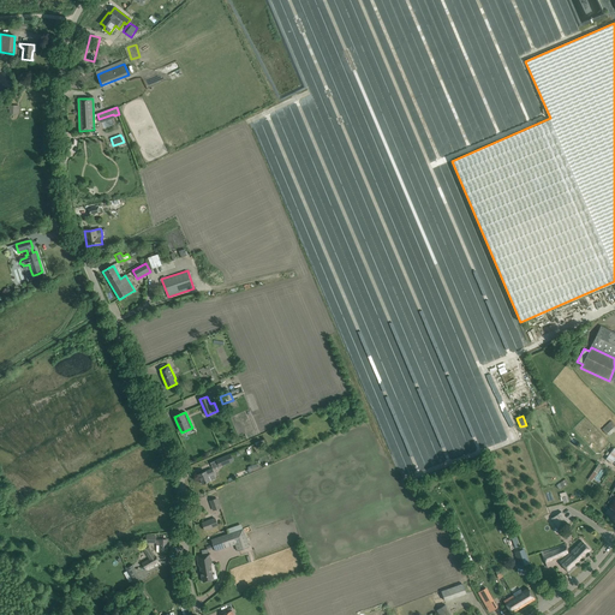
[(608,436),(614,429),(614,424),(611,421),(602,429),(608,436)]
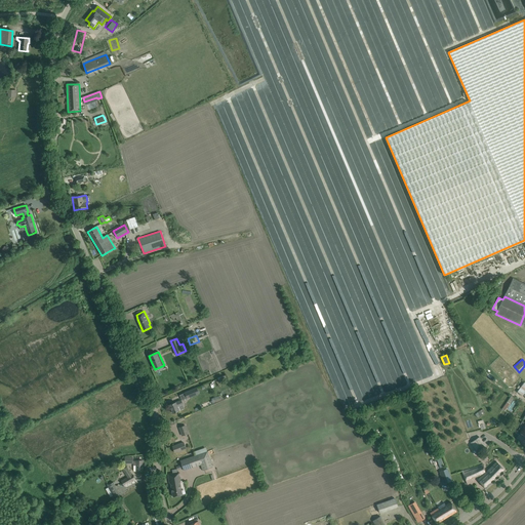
[(199,394),(197,388),(185,393),(187,399),(199,394)]
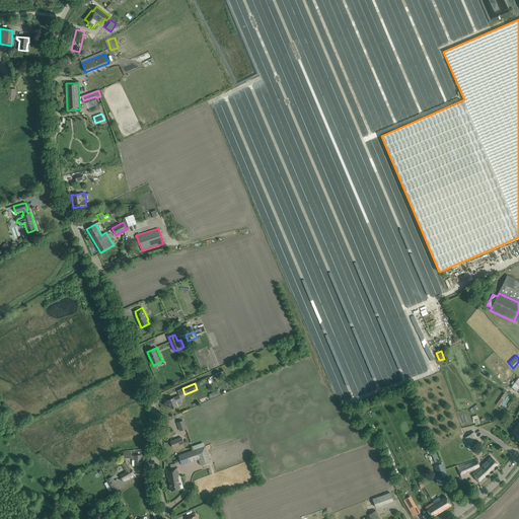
[(182,403),(181,400),(179,395),(174,398),(174,397),(167,400),(171,409),(182,403)]
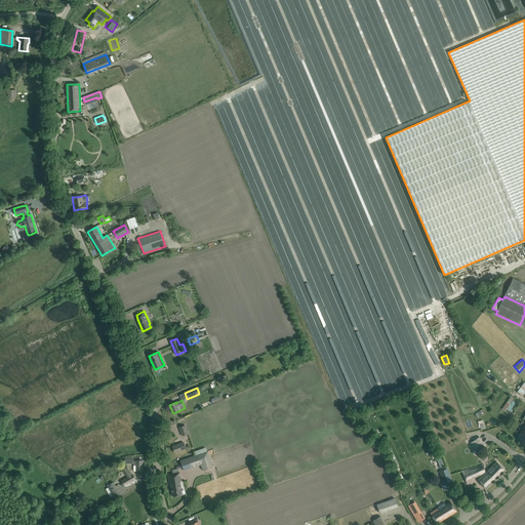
[(477,416),(478,418),(485,412),(483,409),(473,416),(475,418),(477,416)]
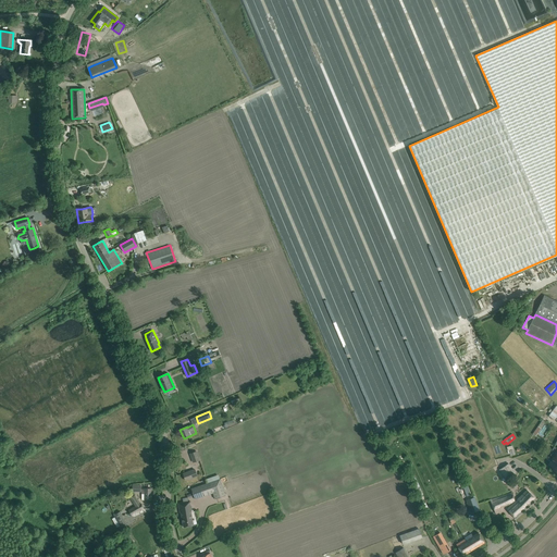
[(190,454),(194,462),(200,460),(197,452),(190,454)]
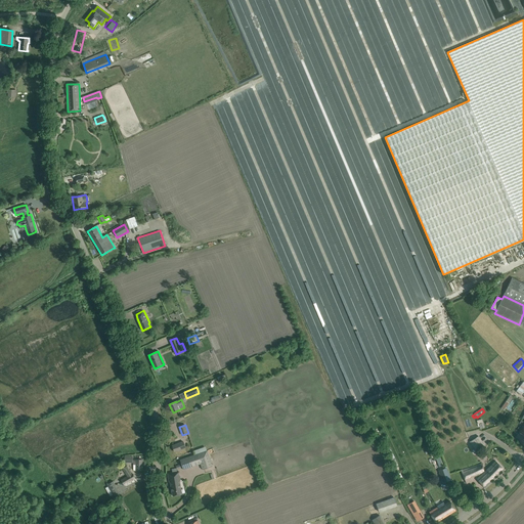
[(478,436),(469,441),(476,452),(484,446),(478,436)]
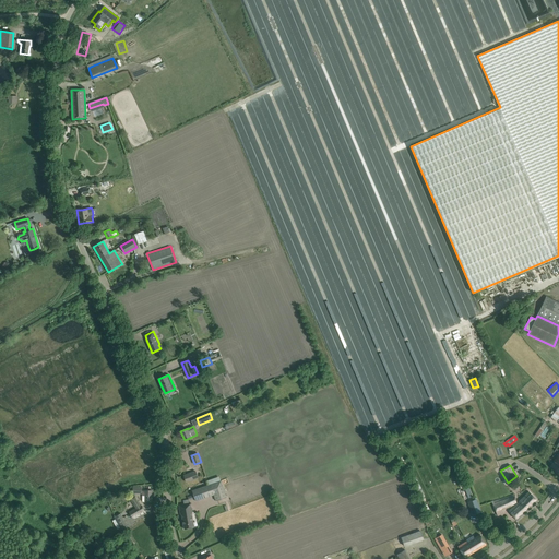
[(198,477),(195,471),(183,475),(186,482),(198,477)]
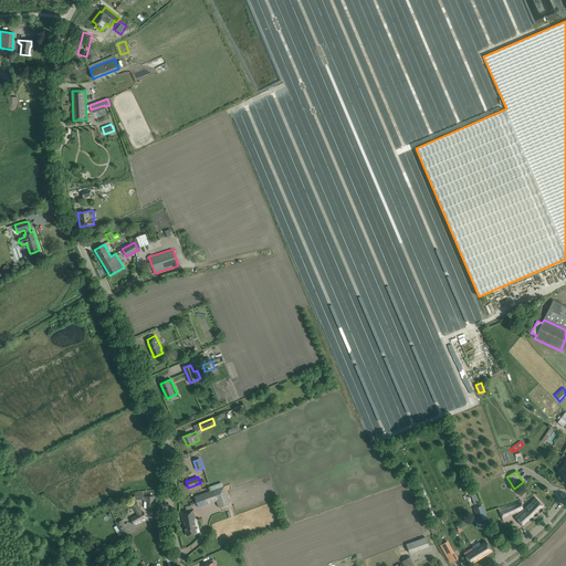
[(209,486),(211,491),(195,496),(198,507),(217,501),(219,507),(229,503),(221,482),(209,486)]
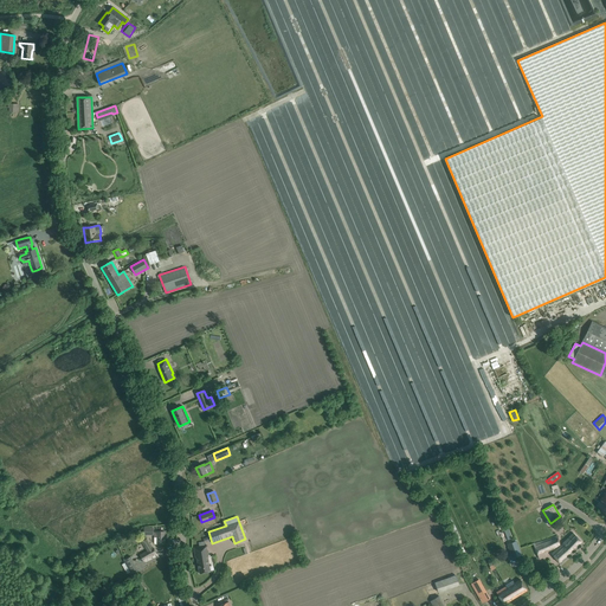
[(498,527),(498,526),(500,529),(505,527),(503,517),(496,520),(498,527)]
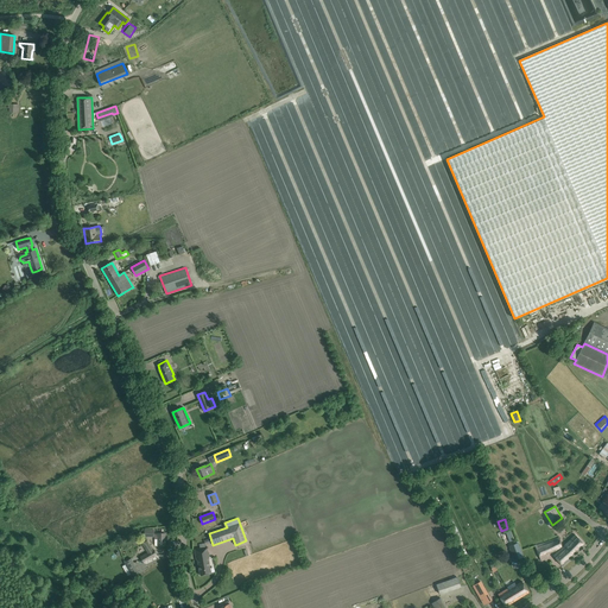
[(164,540),(165,538),(165,533),(158,533),(158,534),(154,534),(154,539),(158,539),(158,546),(165,546),(165,540),(164,540)]
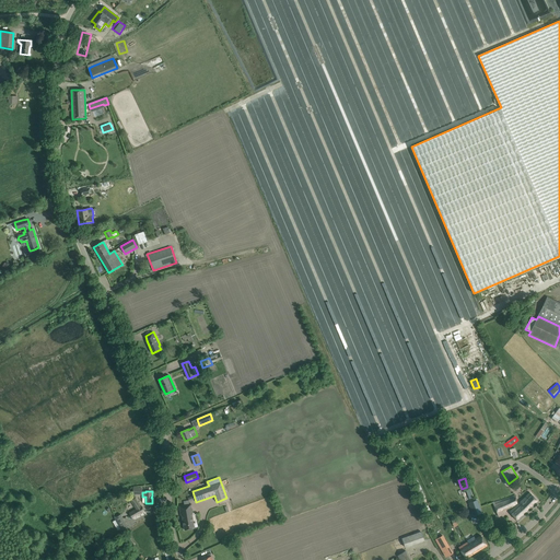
[(517,522),(529,512),(539,502),(529,492),(521,502),(511,512),(517,522)]
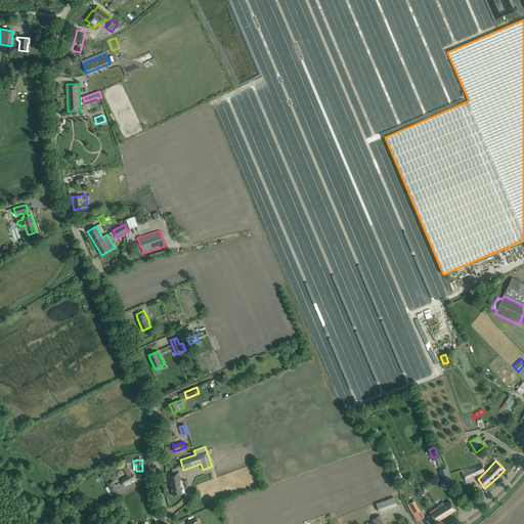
[(424,473),(430,470),(429,467),(426,462),(416,467),(418,472),(423,470),(424,473)]
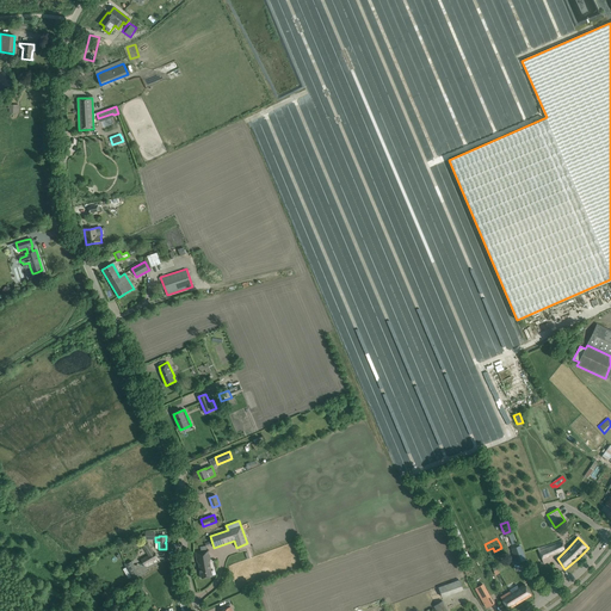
[(550,561),(549,557),(556,554),(565,549),(561,541),(537,549),(541,556),(543,563),(550,561)]
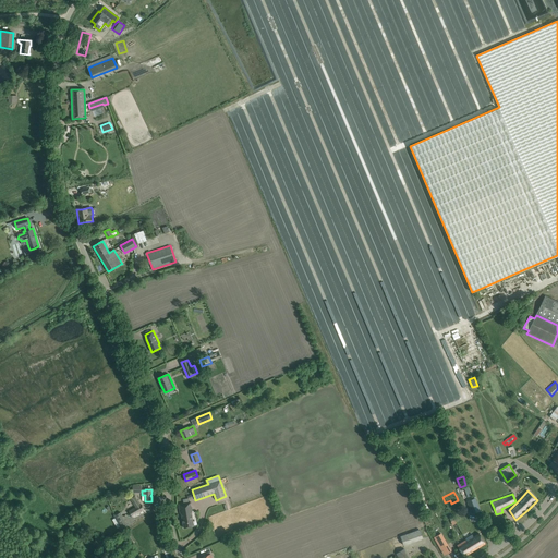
[(135,496),(130,499),(135,507),(130,511),(133,517),(144,510),(135,496)]
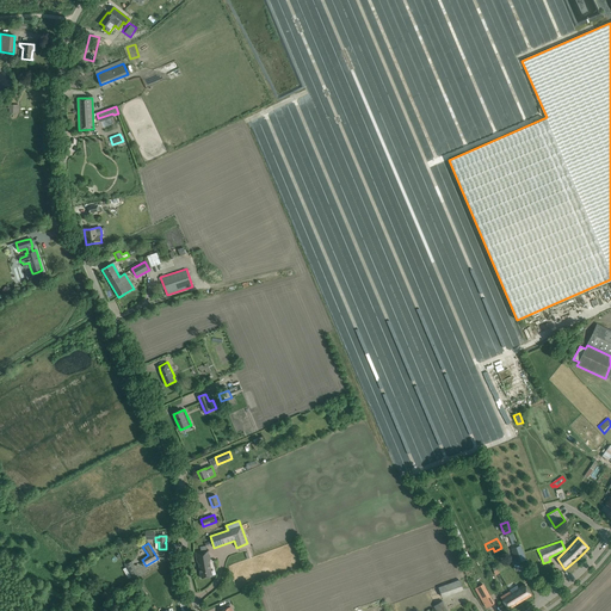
[(512,550),(517,563),(526,560),(520,547),(512,550)]
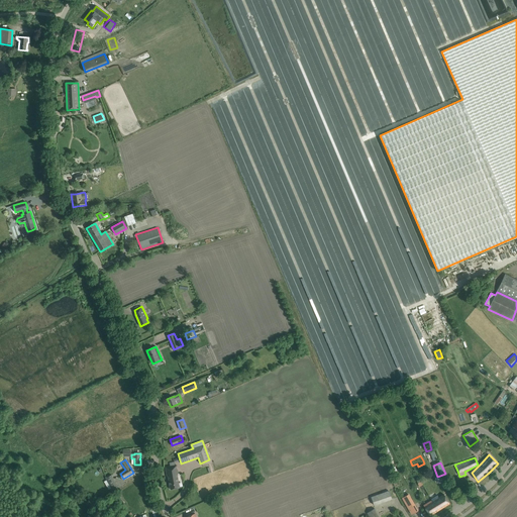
[(166,468),(167,476),(168,476),(171,489),(180,488),(178,474),(179,474),(178,470),(177,470),(176,467),(177,467),(177,466),(166,468)]
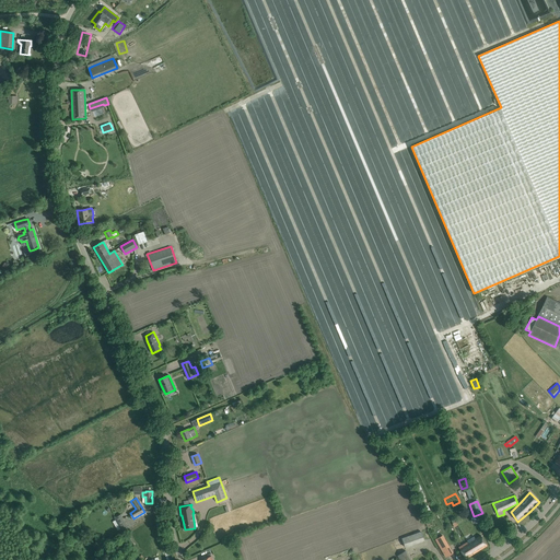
[(121,531),(129,527),(121,514),(115,518),(121,531)]
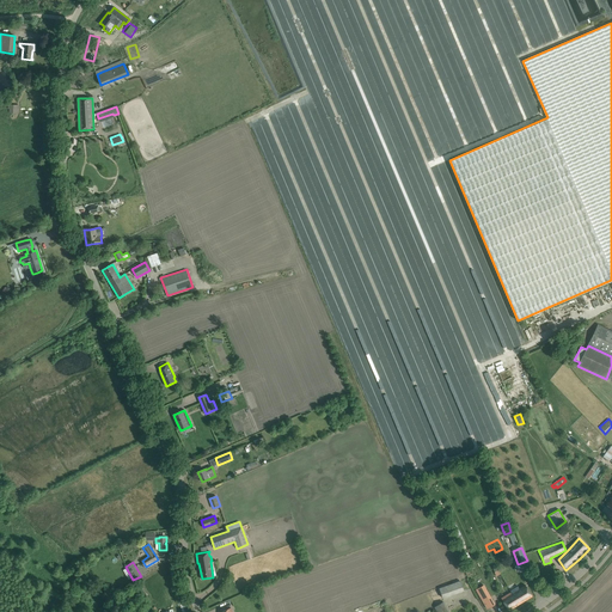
[(439,588),(442,599),(464,592),(460,581),(439,588)]
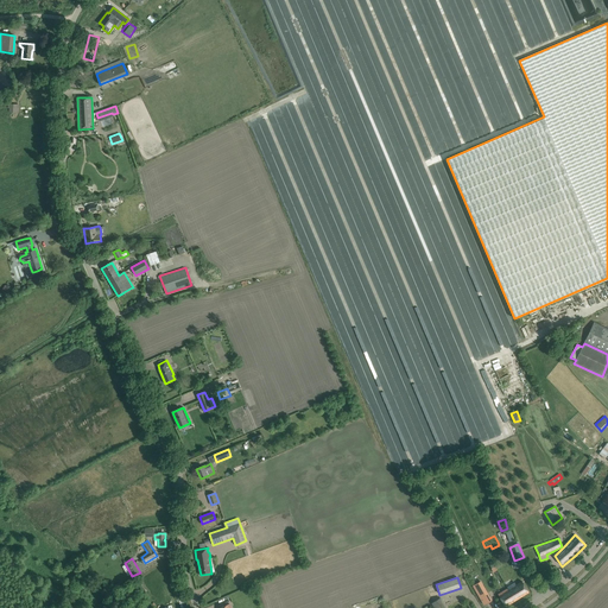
[(508,588),(498,594),(502,601),(506,607),(514,601),(529,591),(523,581),(517,584),(515,586),(514,583),(515,583),(515,582),(512,584),(507,587),(508,588)]
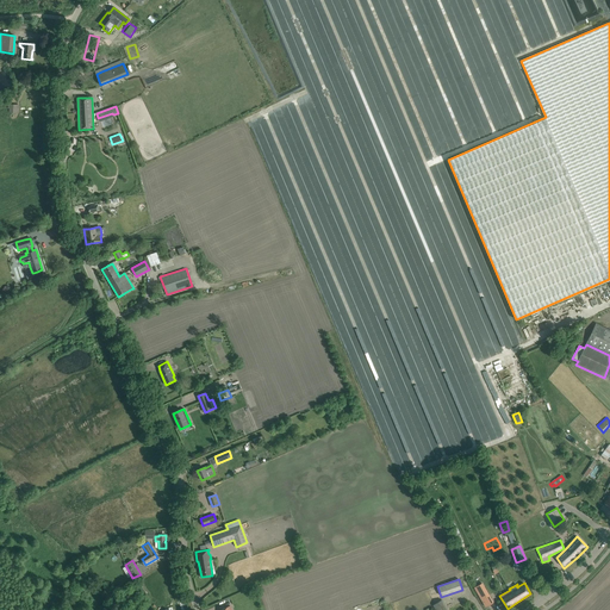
[(483,584),(474,587),(477,591),(486,607),(493,603),(484,587),(483,584)]
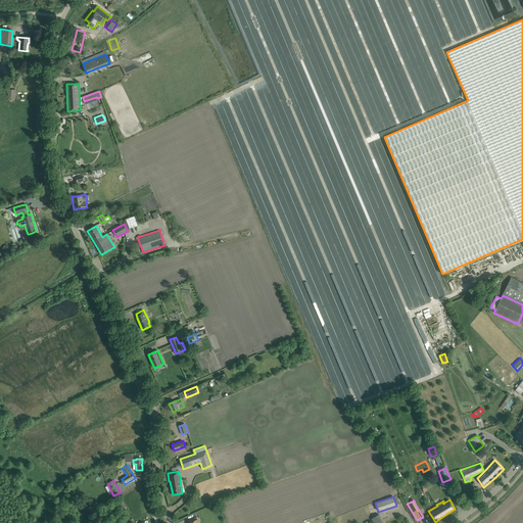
[(215,513),(217,522),(221,522),(224,522),(223,519),(224,519),(221,511),(215,513)]
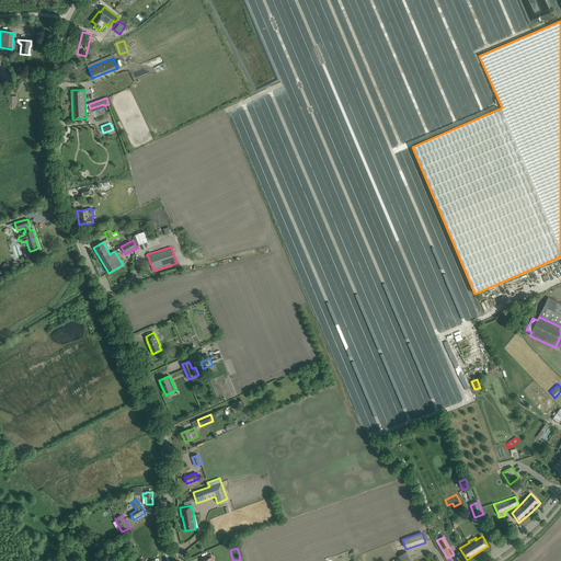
[(411,560),(407,551),(398,557),(400,560),(411,560)]
